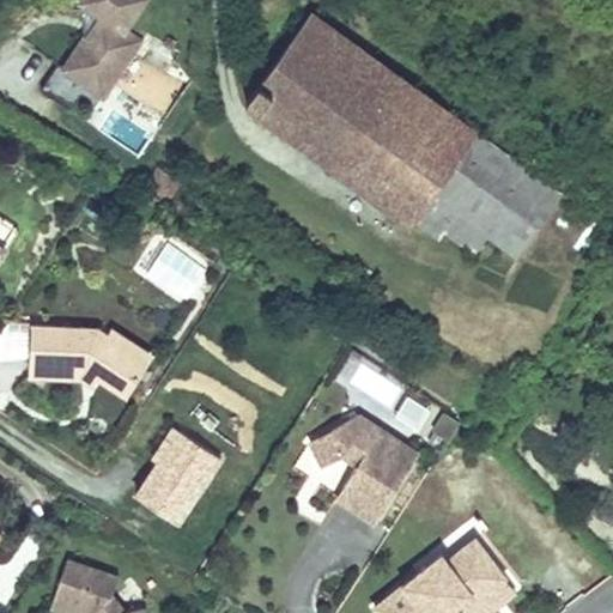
[(128,30),(149,0),(79,0),(77,4),(82,36),(59,72),(104,103),(145,41),(128,30)]
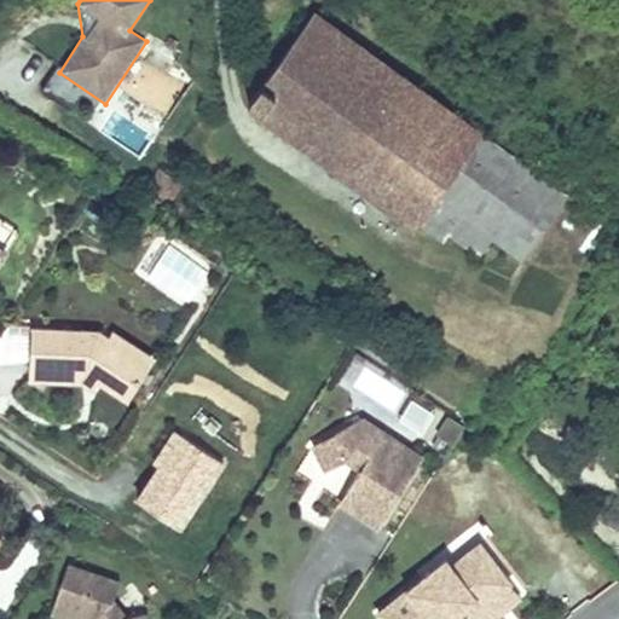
[(316,13),(242,102),(416,232),(421,225),(434,235),(439,226),(455,238),(462,231),(486,250),(497,235),(530,259),(570,203),(316,13)]
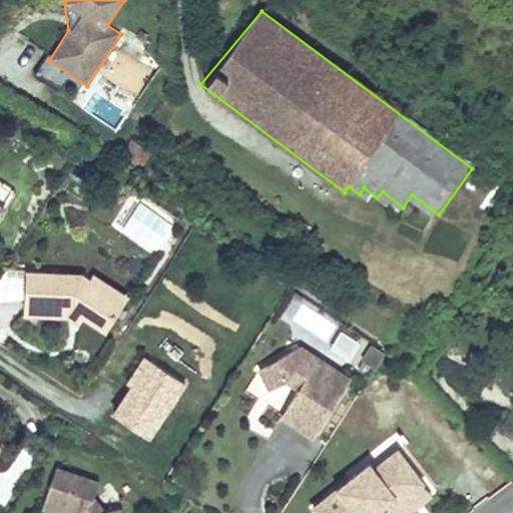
[(134,141),(124,158),(143,169),(153,152),(134,141)]
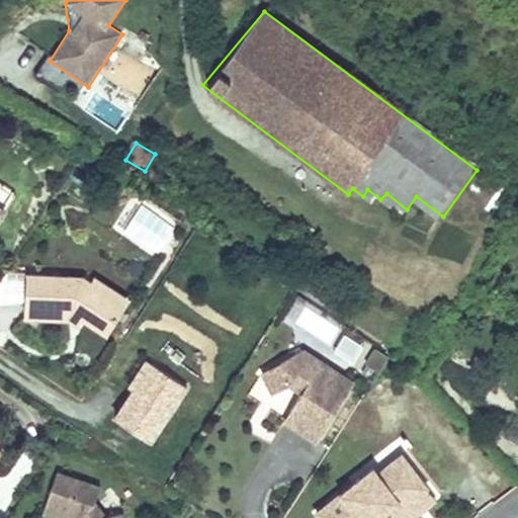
[(51,266),(0,262),(0,306),(36,309),(36,305),(41,305),(46,305),(51,308),(76,324),(91,299),(58,277),(57,277),(60,272),(51,266)]
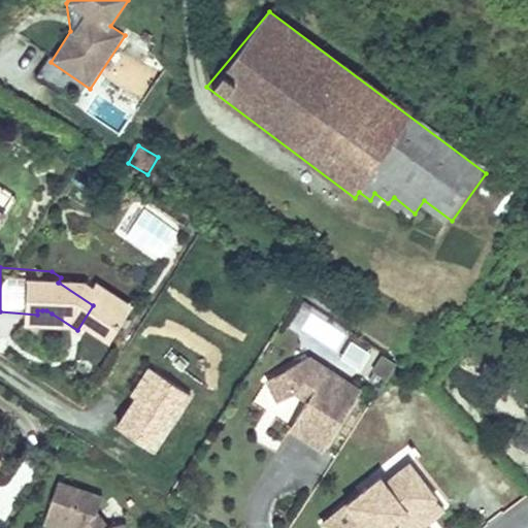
[(59,283),(93,305),(100,294),(64,271),(61,277),(58,283),(59,283)]
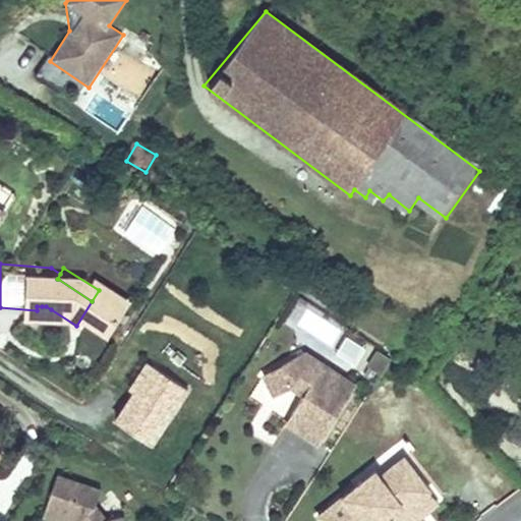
[(37,306),(37,310),(47,316),(51,309),(46,306),(42,306),(37,306)]
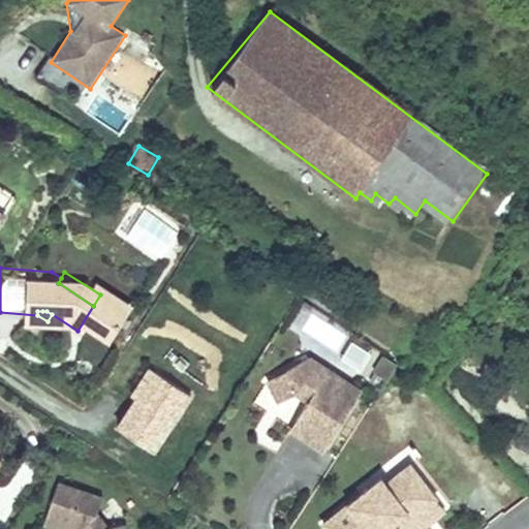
[(300,331),(339,347),(345,332),(306,316),(300,331)]
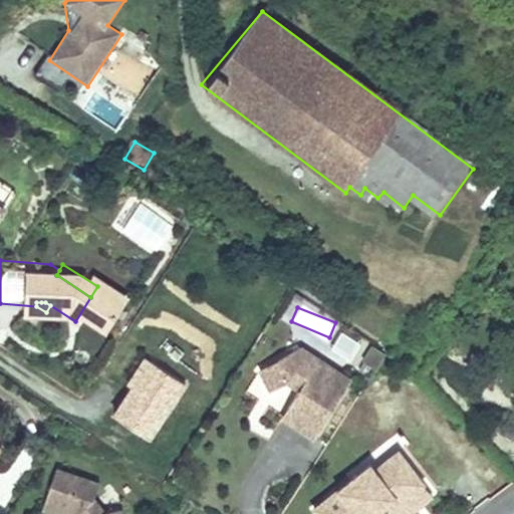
[(331,350),(353,358),(360,340),(338,332),(331,350)]
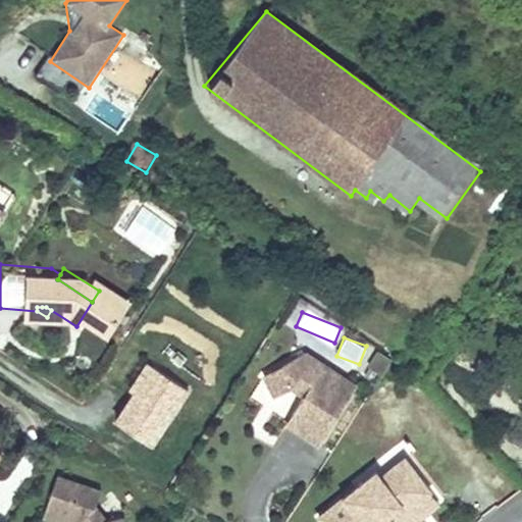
[(363,370),(380,379),(392,358),(374,350),(363,370)]
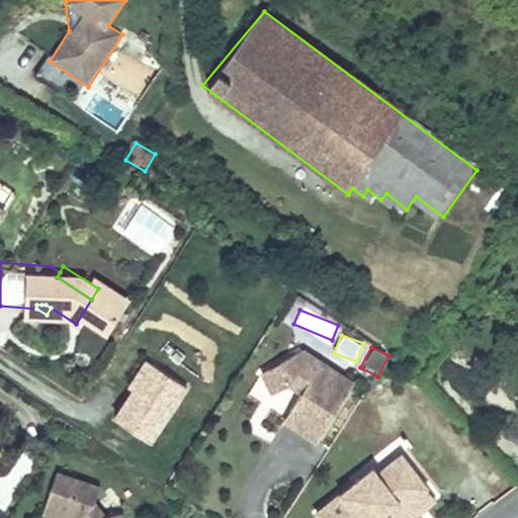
[(300,349),(260,371),(271,392),(289,382),(300,390),(288,409),(306,420),(300,428),(317,438),(352,381),(300,349)]
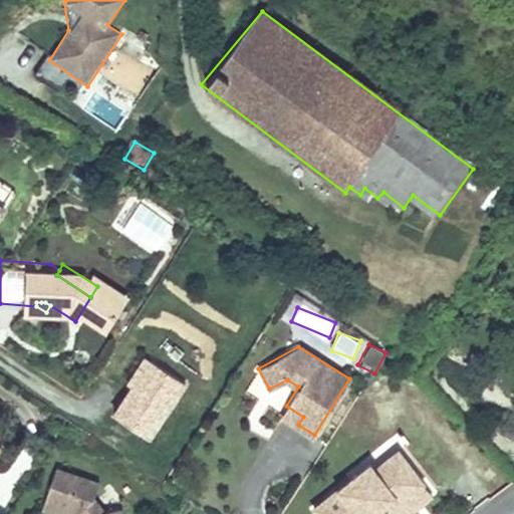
[(152,362),(148,359),(130,386),(134,389),(152,362)]
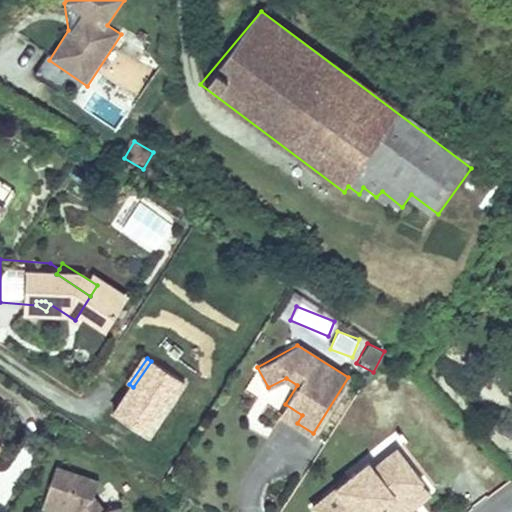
[(186,384),(151,361),(133,387),(115,414),(150,437),(186,384)]
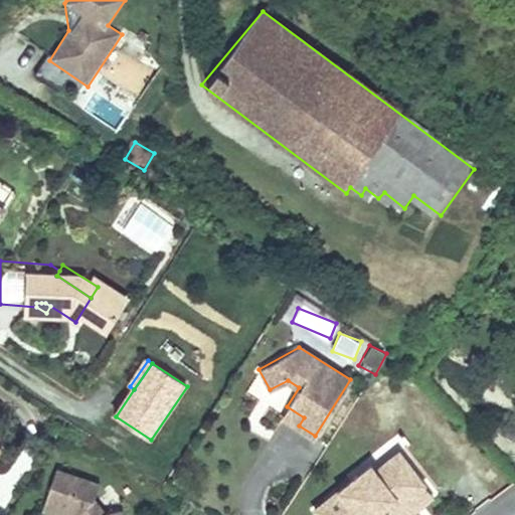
[(304,417),(287,406),(282,415),(299,425),(304,417)]
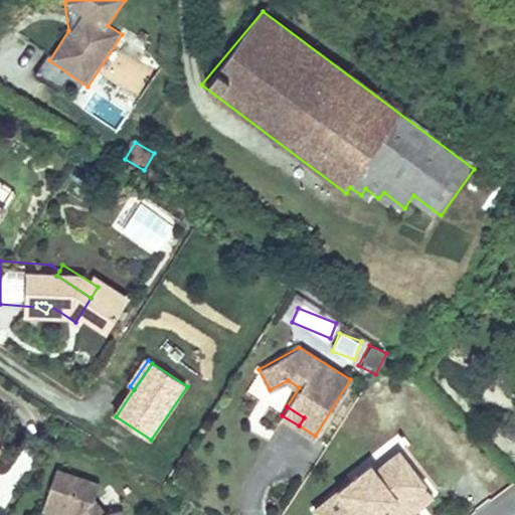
[(0,456),(8,444),(0,438),(0,456)]
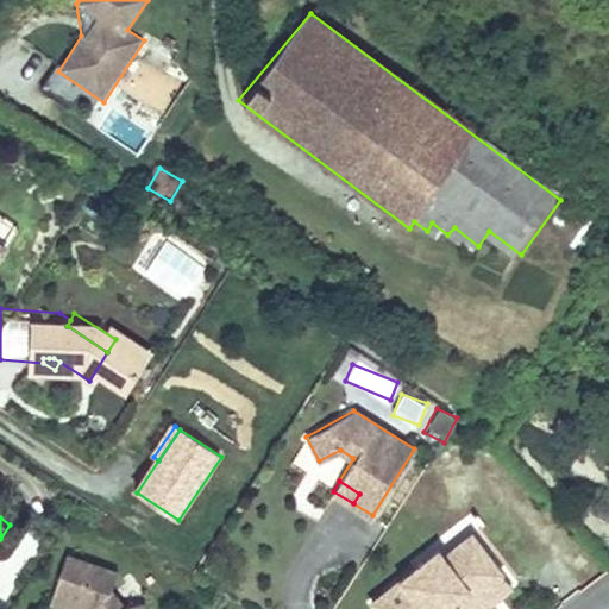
[(440,548),(374,600),(380,608),(440,608),(458,596),(469,588),(475,594),(503,572),(473,534),(446,556),(440,548)]
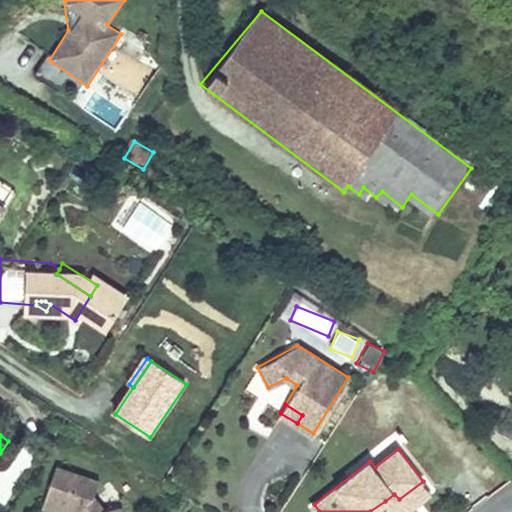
[(55,468),(44,499),(78,511),(84,506),(88,511),(119,511),(119,507),(103,510),(93,497),(98,482),(55,468)]
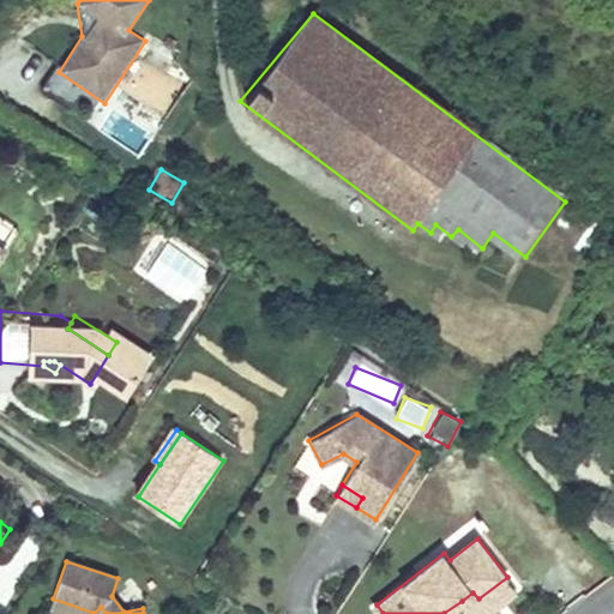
[(487,613),(518,591),(507,577),(479,599),(473,593),(462,601),(471,613),(487,613)]
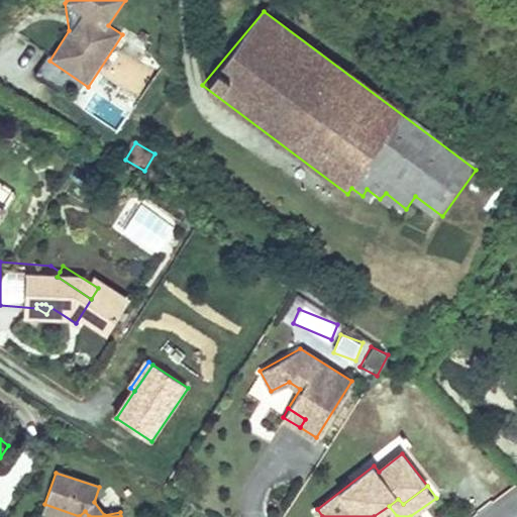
[(44,504),(42,511),(60,516),(77,516),(79,516),(44,504)]
